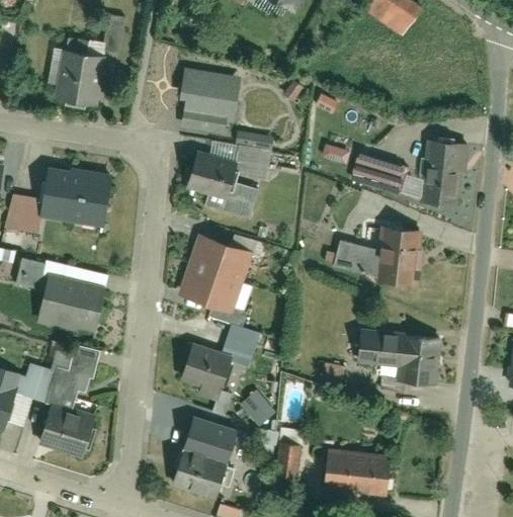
[(302,0),(266,0),(293,15),(302,0)]
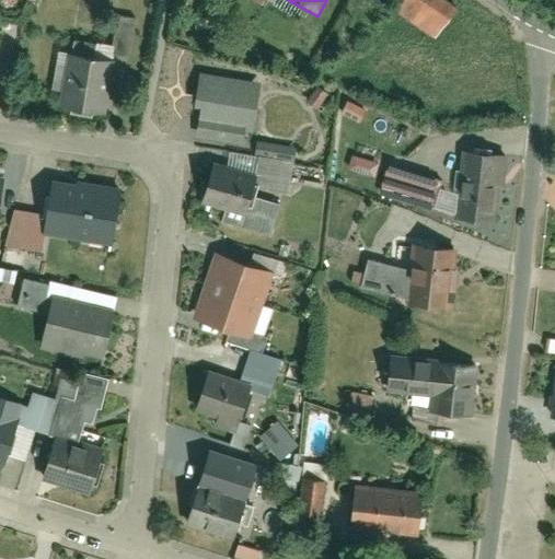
[(432,0),(401,0),(392,13),(429,41),(450,12),(432,0)]
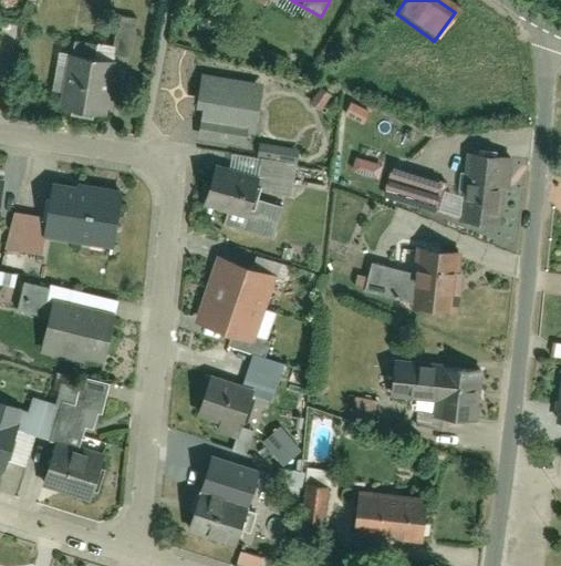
[(58,107),(106,115),(115,62),(66,54),(58,107)]
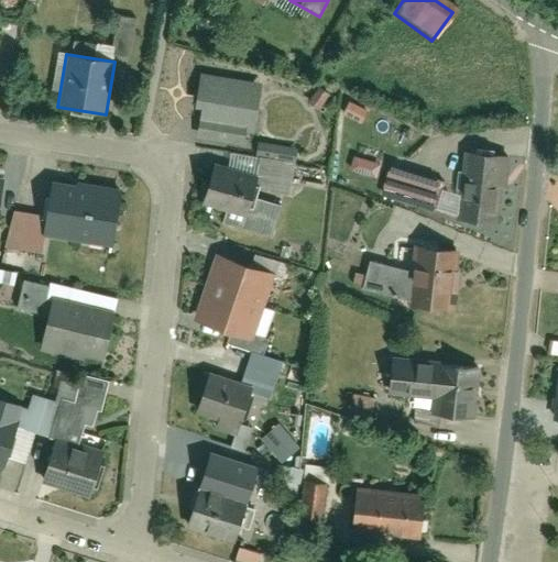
[(249,143),(259,84),(204,74),(193,133),(249,143)]
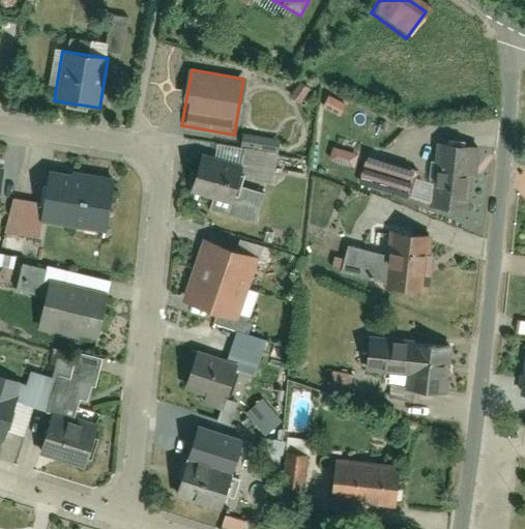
[(291,97),(301,106),(312,92),(301,85),(291,97)]
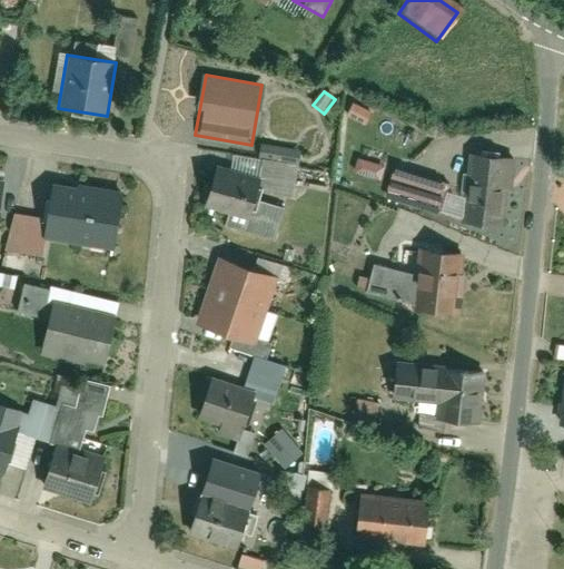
[(345,116),(365,125),(369,113),(350,105),(345,116)]
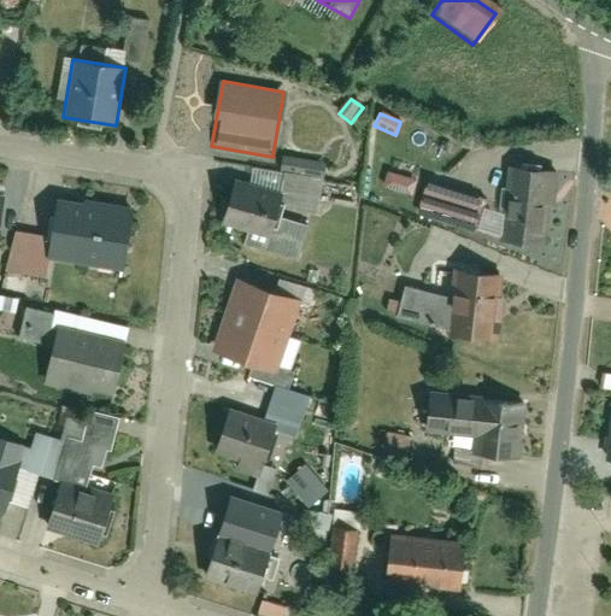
[(282,172),(323,180),(325,164),(285,157),(282,172)]
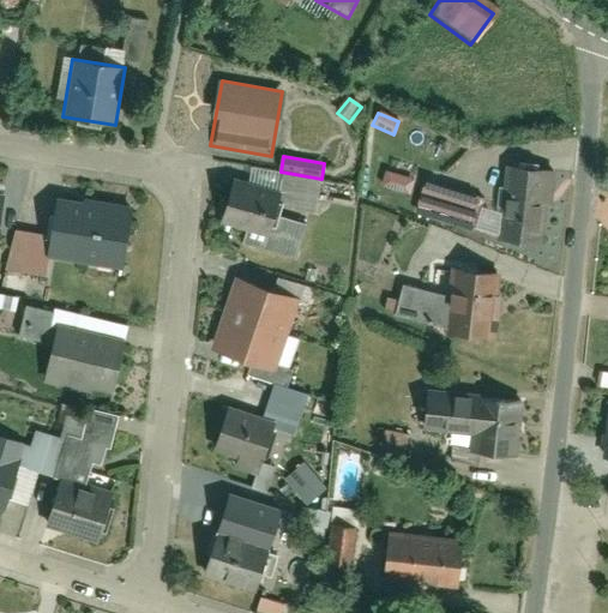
[(497,241),(541,246),(548,172),(504,167),(497,241)]
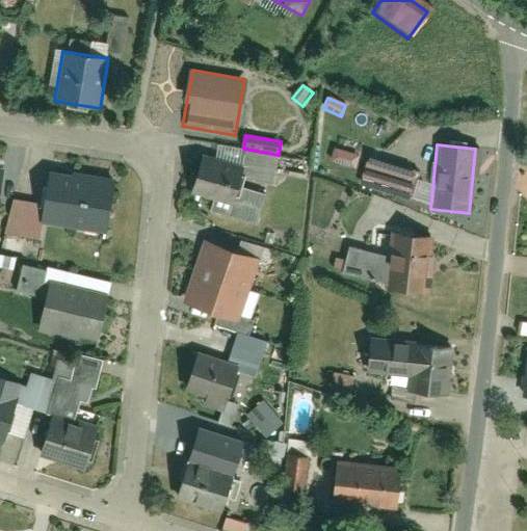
[(332,162),(354,168),(359,155),(336,149),(332,162)]
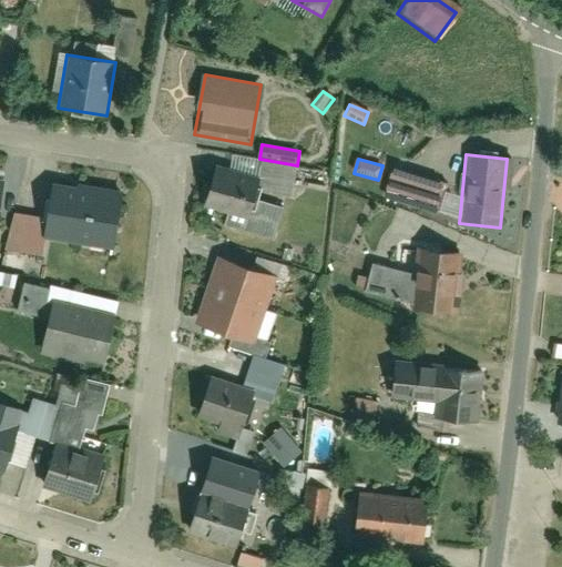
[(197,204),(247,219),(253,201),(259,180),(210,165),(197,204)]
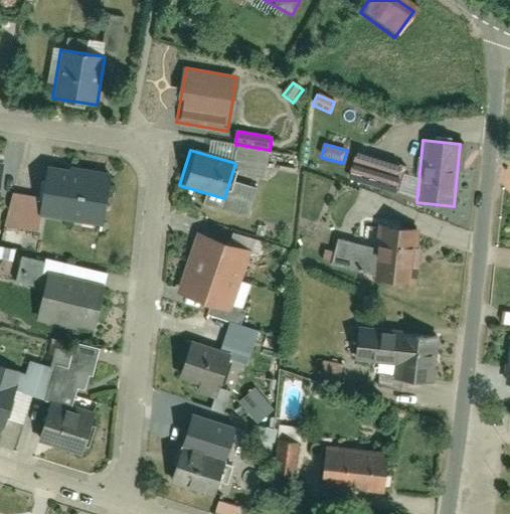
[(397,192),(405,167),(357,152),(350,178),(397,192)]
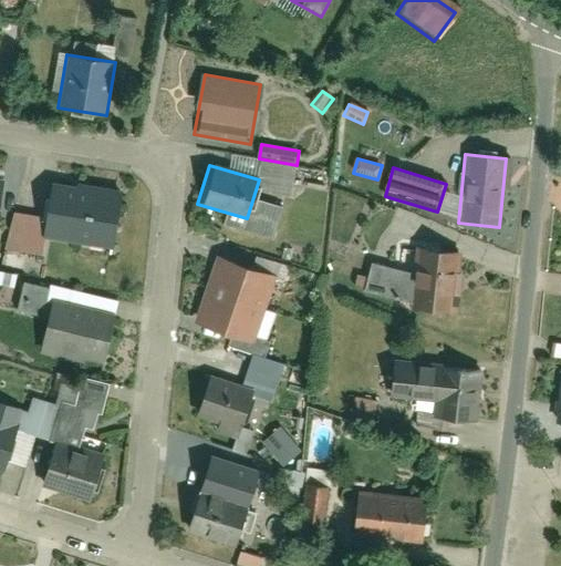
[(47,219),(43,237),(113,247),(121,192),(52,182),(47,219)]
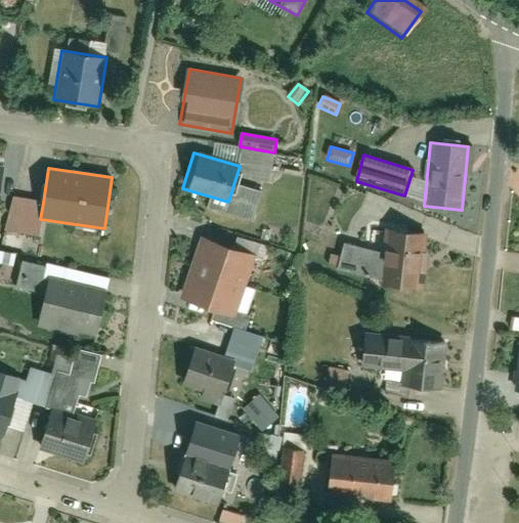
[(261,193),(233,185),(228,202),(225,214),(252,222),(261,193)]
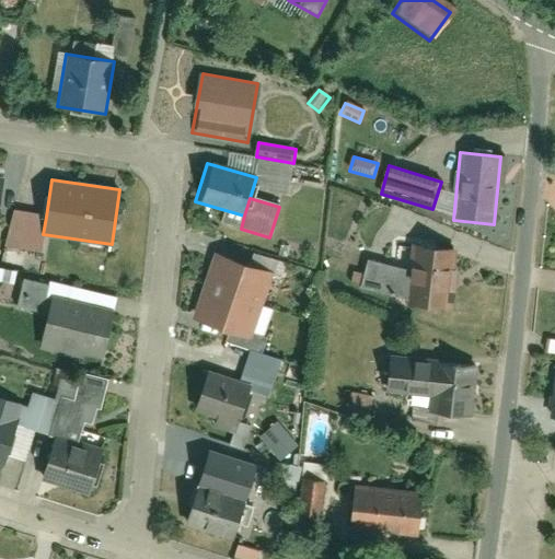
[(43,234),(46,217),(13,212),(9,247),(41,252),(43,234)]
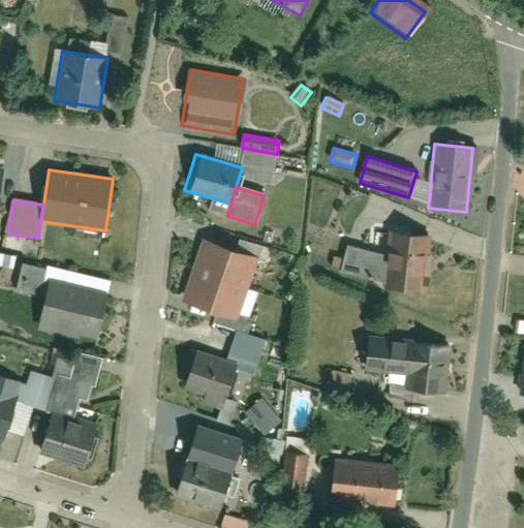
[(383,286),(425,289),(429,235),(388,231),(386,255),(383,282),(383,286)]
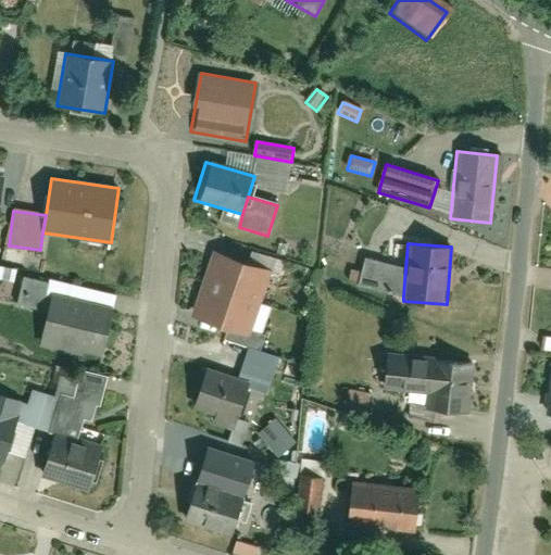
[(229,326),(248,332),(267,268),(212,251),(192,315),(229,326)]
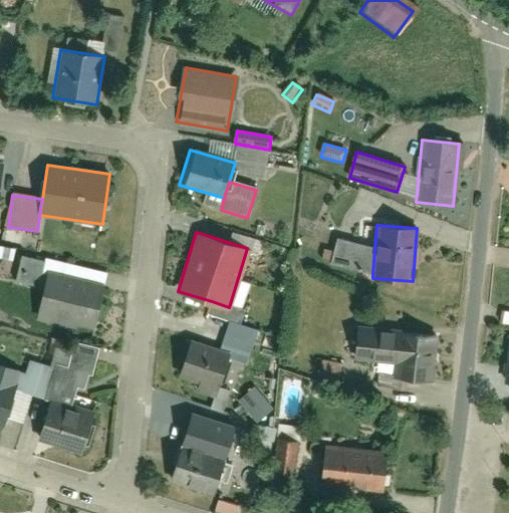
[(372,274),(374,248),(337,239),(331,263),(372,274)]
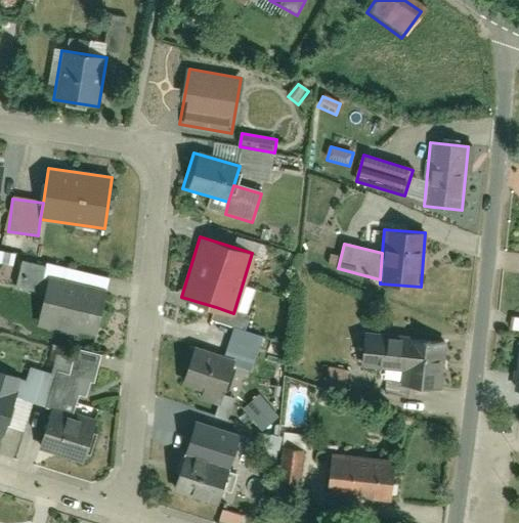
[(105,291),(47,275),(35,321),(92,337),(105,291)]
